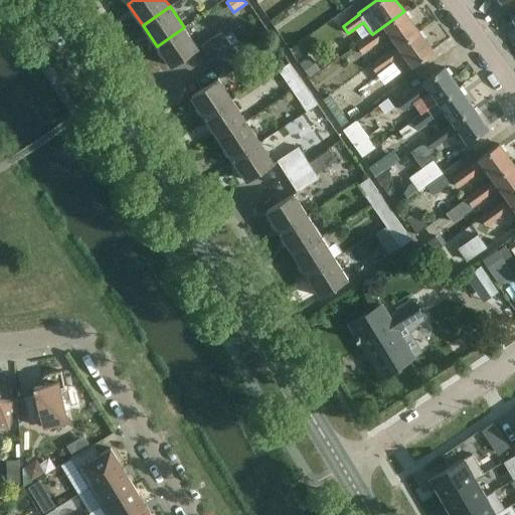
[(418,31),(404,11),(372,34),(371,33),(355,44),(362,54),(389,34),(396,45),(397,46),(418,31)]
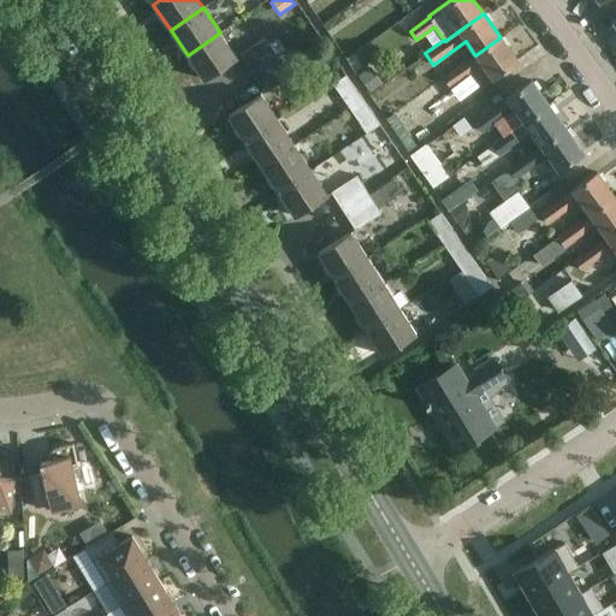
[(397,25),(375,41),(381,52),(385,58),(409,41),(397,25)]
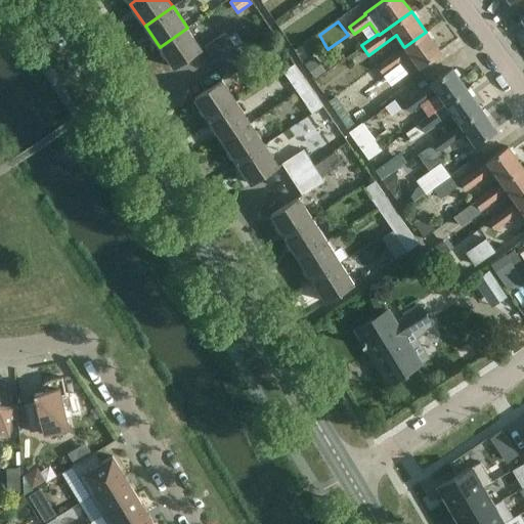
[(187,28),(160,47),(174,69),(202,49),(187,28)]
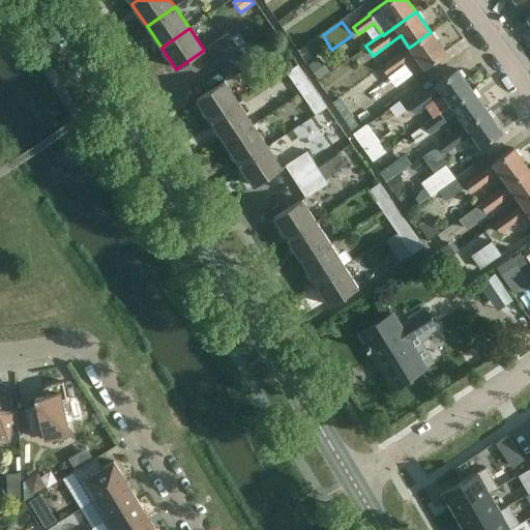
[(239,49),(229,32),(207,47),(217,63),(239,49)]
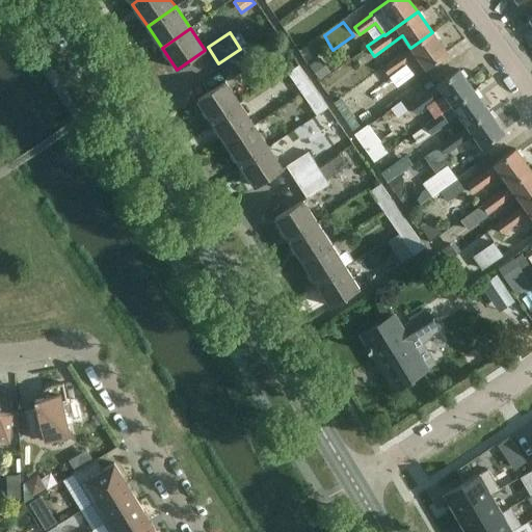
[(425,69),(430,64),(447,53),(432,32),(410,48),(409,47),(382,67),(390,76),(417,56),(425,69)]
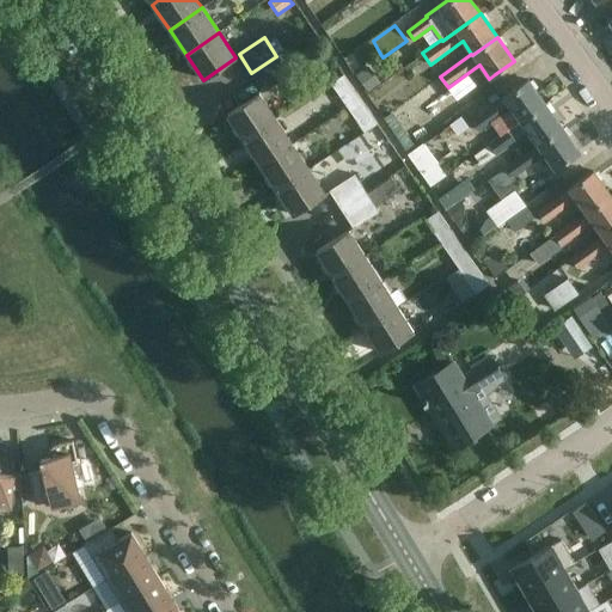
[(276,56),(251,73),(263,92),(289,74),(276,56)]
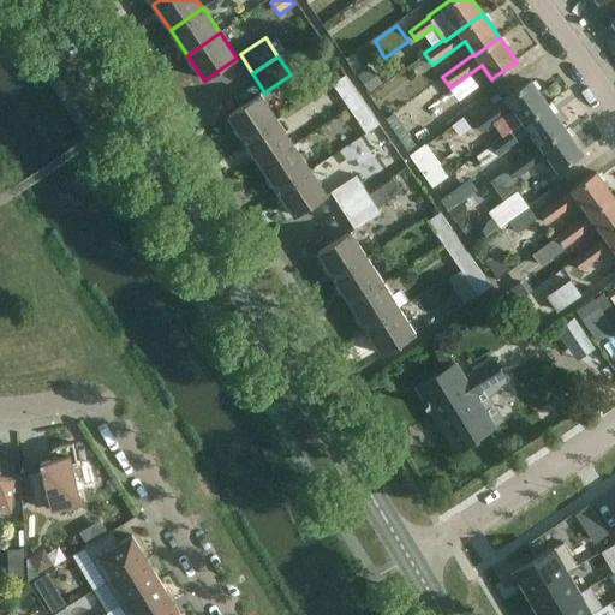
[(382,83),(370,67),(358,76),(370,91),(382,83)]
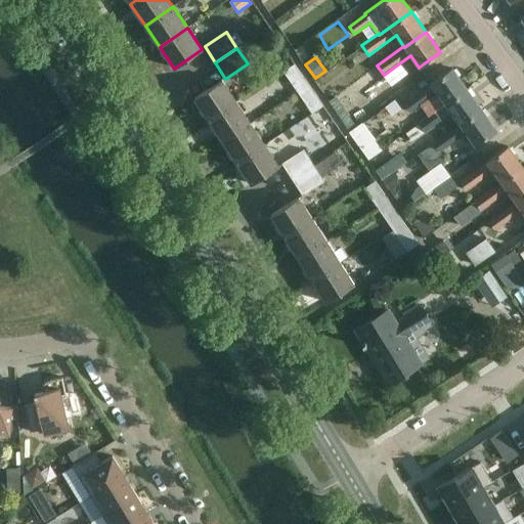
[(282,72),(298,93),(309,85),(295,63),(282,72)]
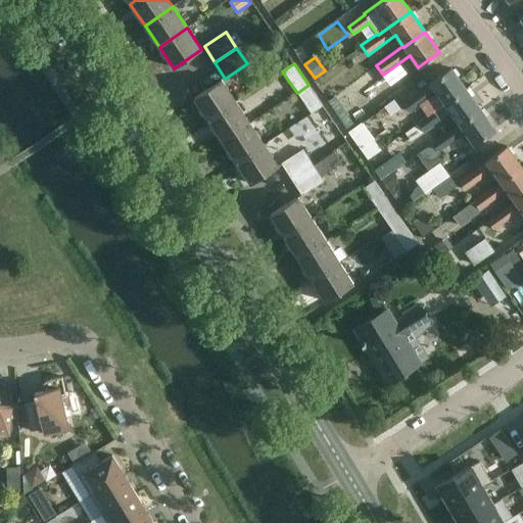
[(452,68),(434,81),(402,103),(409,112),(437,92),(445,103),(466,89),(452,68)]
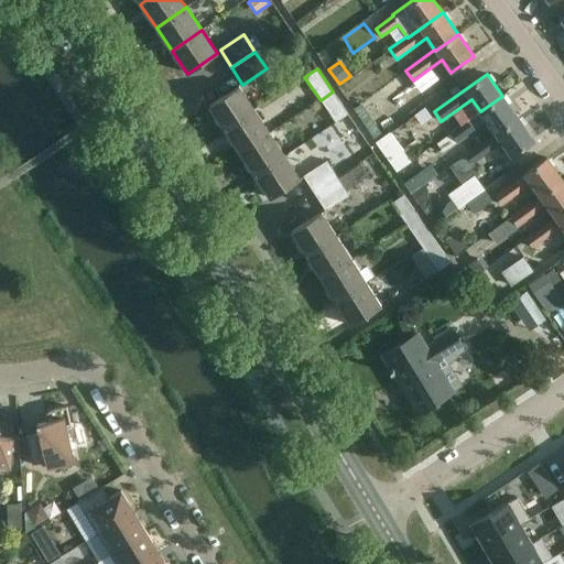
[(238,86),(227,94),(209,106),(225,129),(253,109),(238,86)]
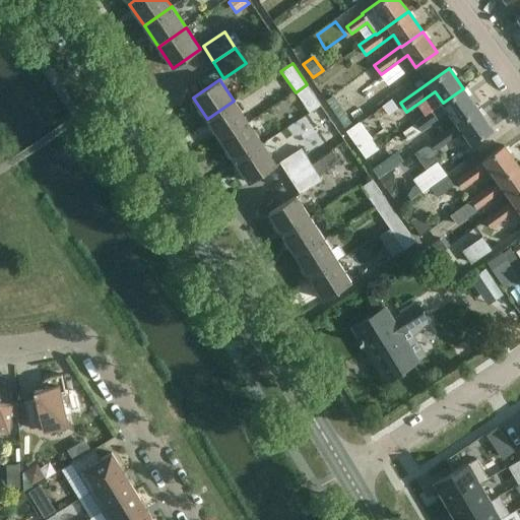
[(321,106),(307,84),(296,92),(310,114),(321,106)]
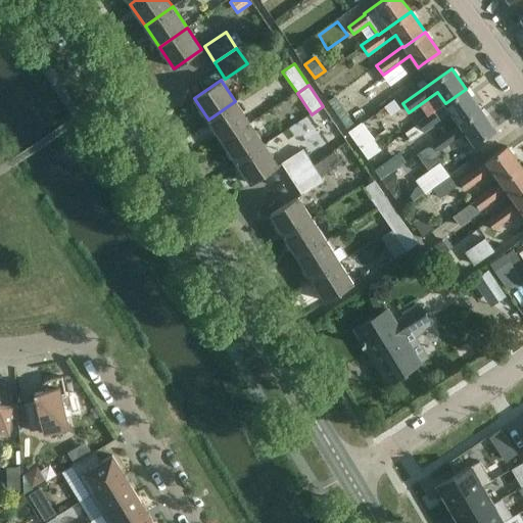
[(452,112),(460,124),(480,109),(466,89),(445,103),(405,133),(411,141),(452,112)]
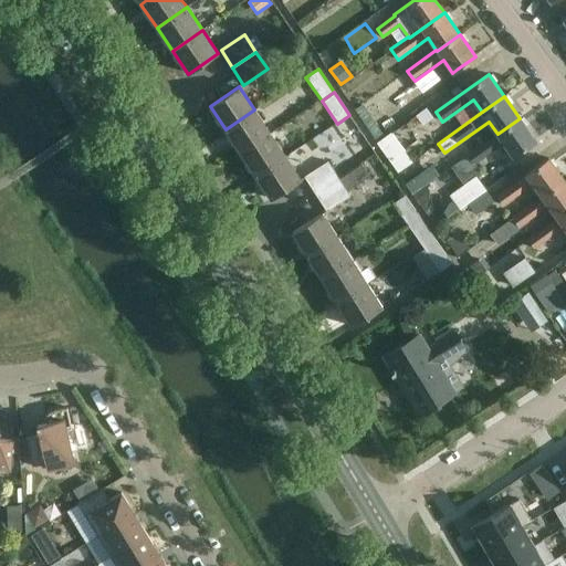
[(383,134),(363,104),(355,109),(375,139),(383,134)]
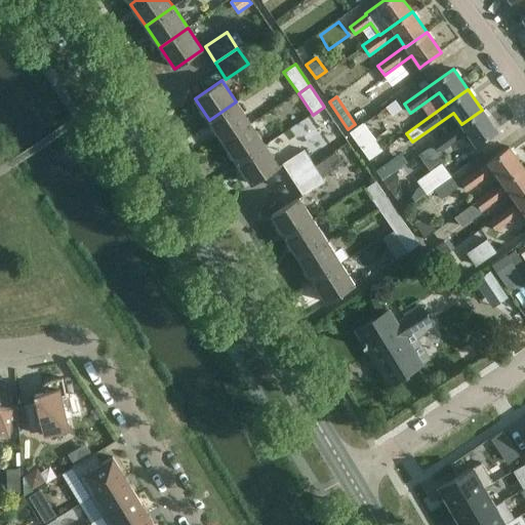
[(386,108),(379,113),(385,120),(391,115),(393,117),(402,109),(395,99),(386,108)]
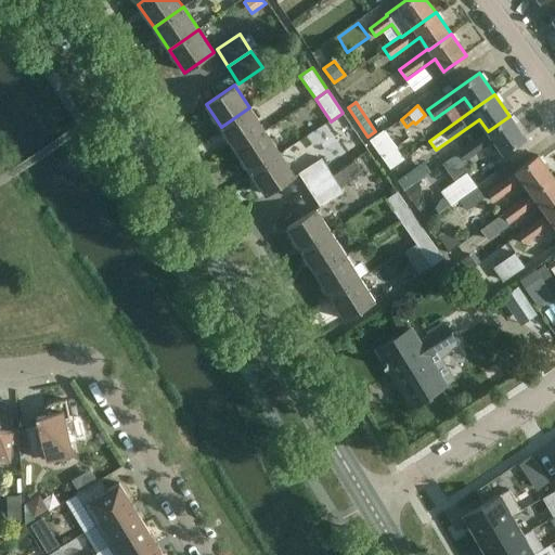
[(249,107),(221,127),(236,150),(265,131),(249,107)]
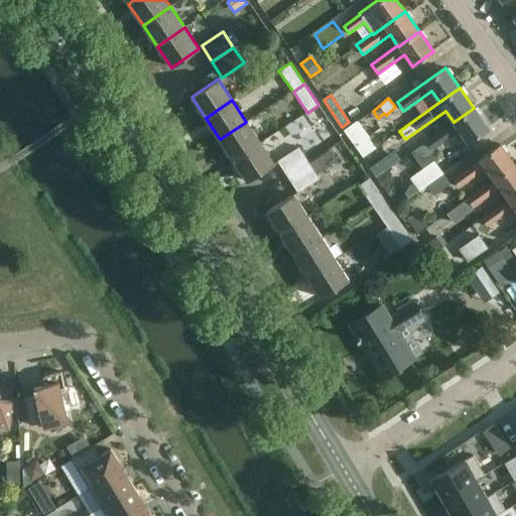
[(454,122),(411,151),(410,152),(422,168),(439,156),(433,149),(460,131),(468,142),(472,139),(488,128),(474,108),(454,122)]
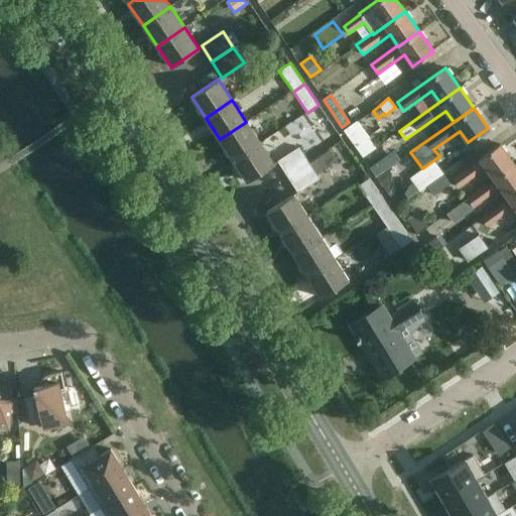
[(246,122),(220,139),(233,160),(260,143),(246,122)]
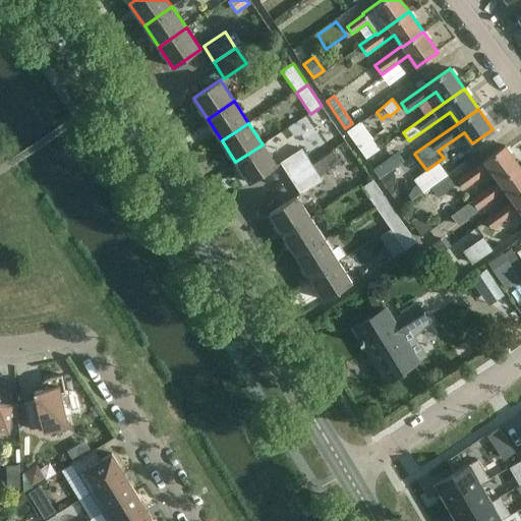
[(380,150),(362,126),(350,136),(366,159),(380,150)]
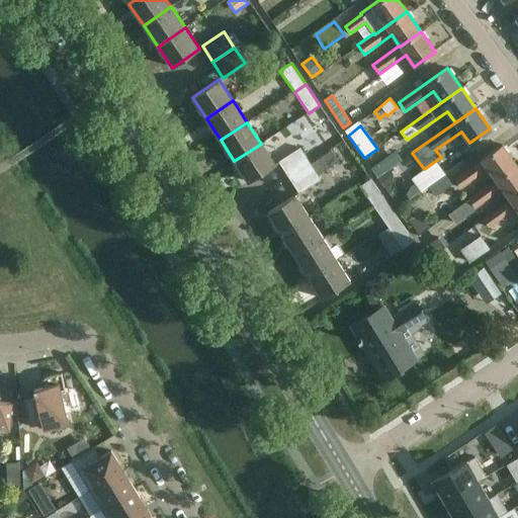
[(261,144),(234,161),(248,182),(275,165),(261,144)]
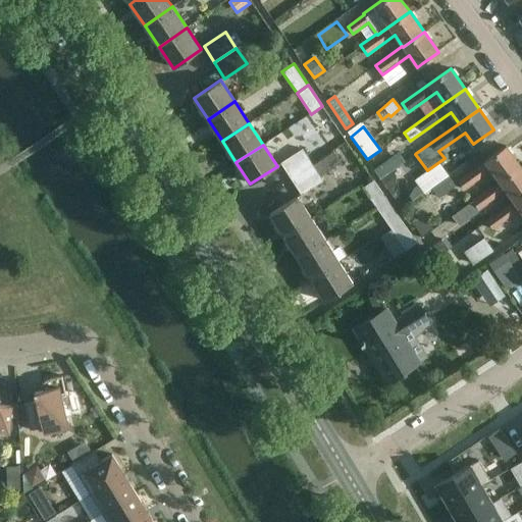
[(491,169),(500,180),(500,181),(520,166),(506,146),(485,161),(459,180),(464,189),(491,169)]
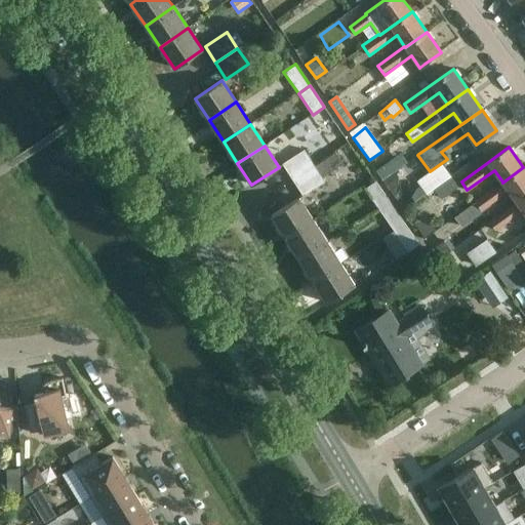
[(315,165),(305,149),(282,164),(292,180),(315,165)]
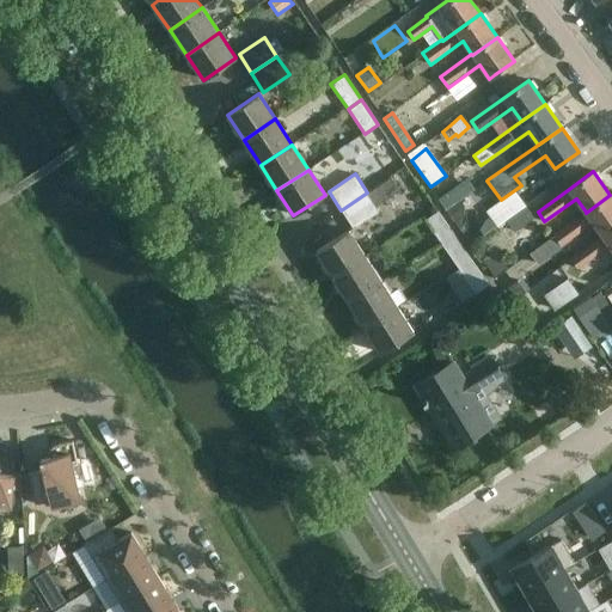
[(467,177),(439,199),(446,210),(476,189),(467,177)]
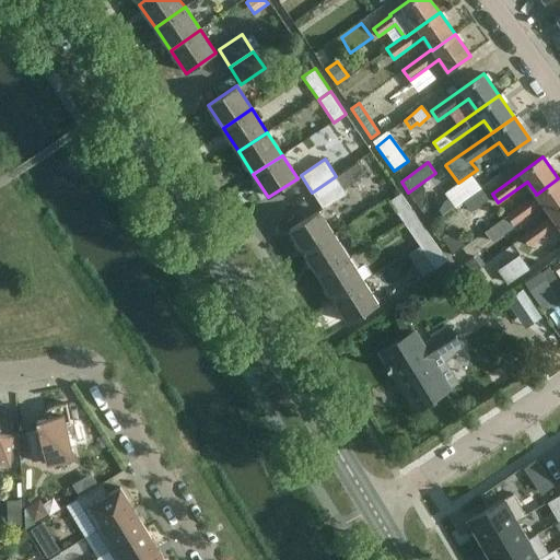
[(365,175),(359,164),(337,178),(336,176),(312,193),(324,209),(346,195),(342,189),(365,175)]
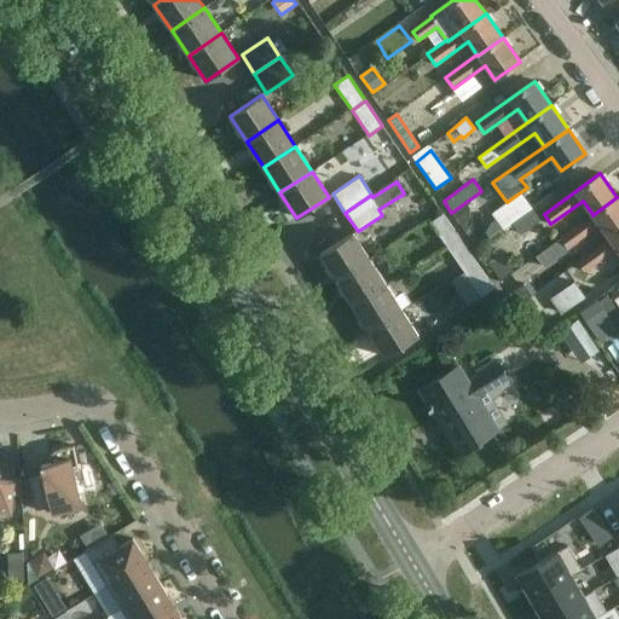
[(508,225),(512,223),(532,207),(531,206),(525,197),(527,189),(527,187),(507,202),(491,214),(496,220),(490,225),(485,233),(489,238),(508,225)]
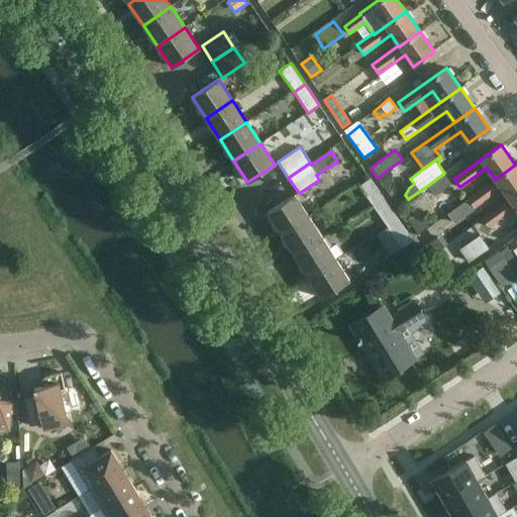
[(466,200),(449,212),(447,214),(455,224),(476,209),(475,208),(501,189),(509,199),(509,200),(516,194),(516,167),(515,165),(495,180),(495,179),(466,200)]
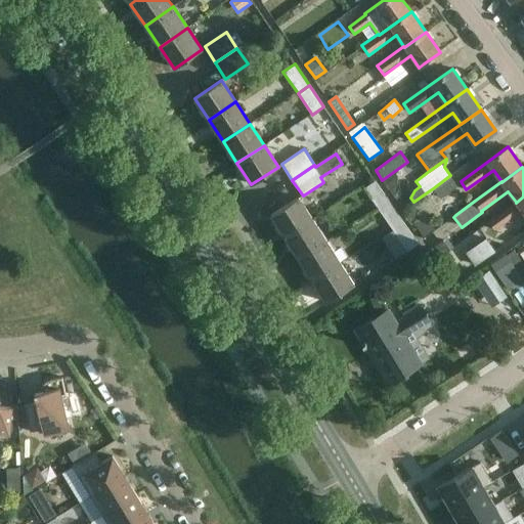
[(450,175),(433,188),(439,197),(453,187),(456,185),(450,175)]
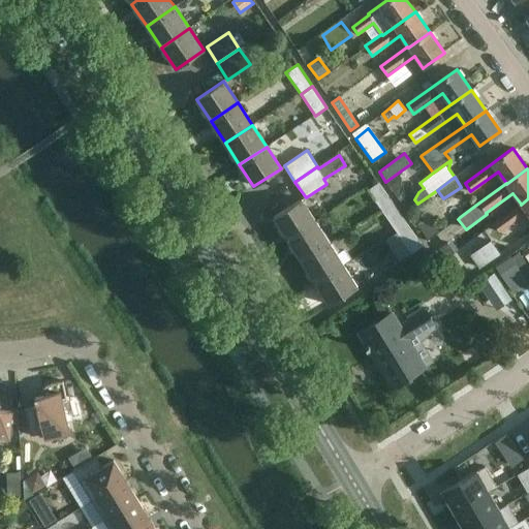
[(381,210),(393,204),(378,183),(368,190),(381,210)]
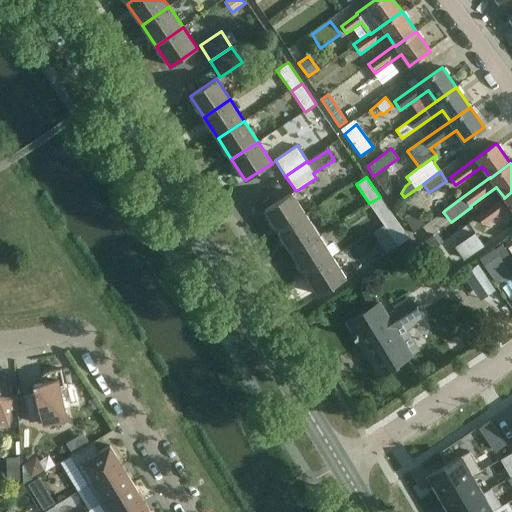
[(292,192),(281,199),(264,210),(278,231),(306,214),(292,192)]
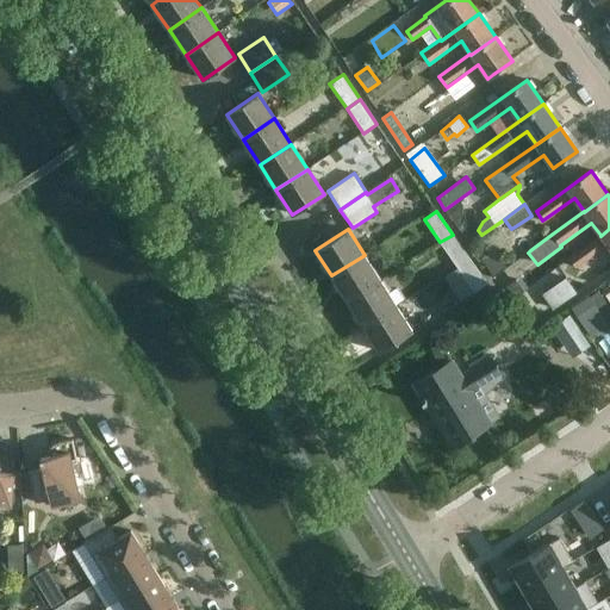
[(609,229),(601,236),(601,235),(568,259),(577,269),(608,246),(609,248),(609,229)]
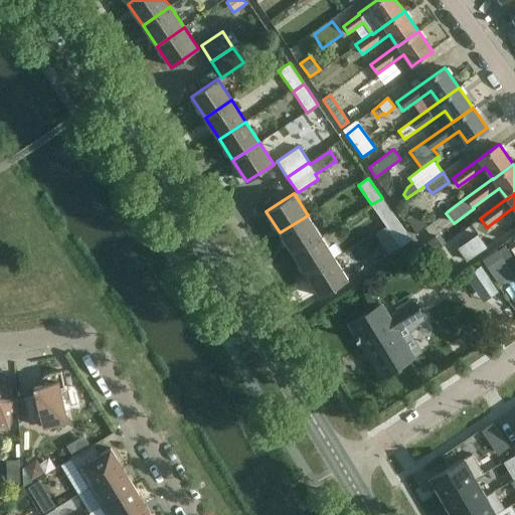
[(444,206),(448,211),(464,199),(460,194),(444,206)]
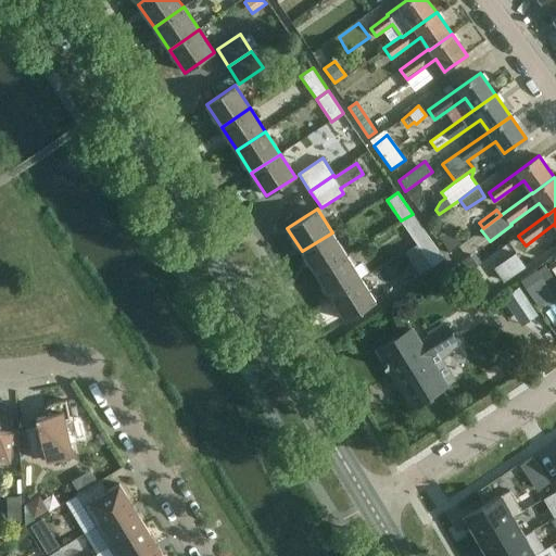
[(401,220),(416,243),(428,236),(413,214),(401,220)]
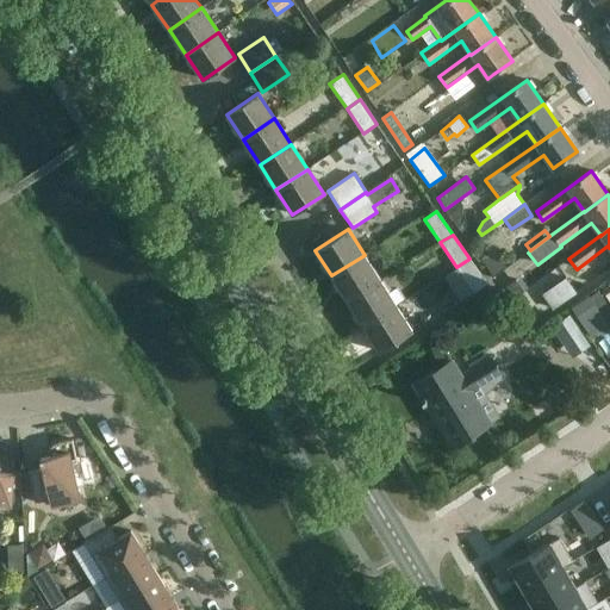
[(365,255),(331,275),(348,302),(380,280),(365,255)]
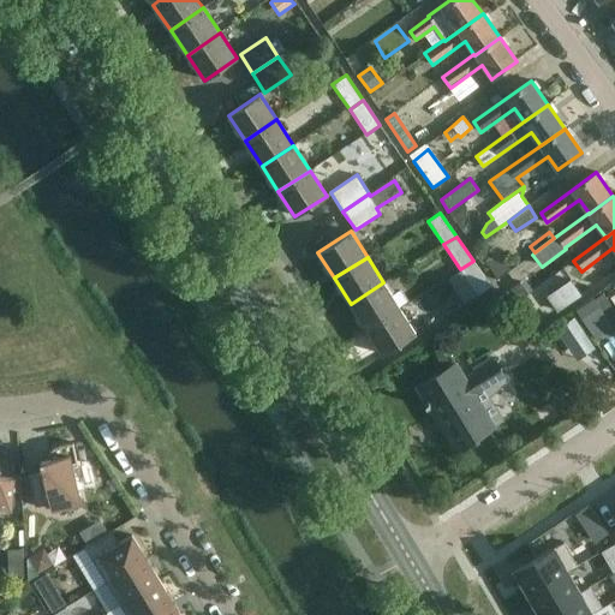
[(473,261),(460,269),(479,296),(491,287),(473,261)]
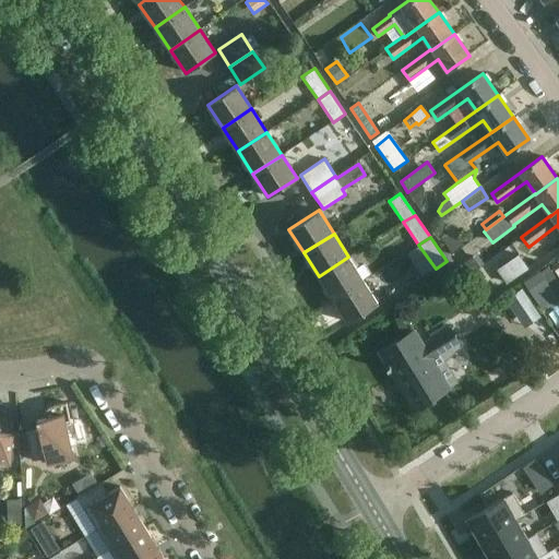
[(498,286),(527,271),(515,248),(486,264),(498,286)]
